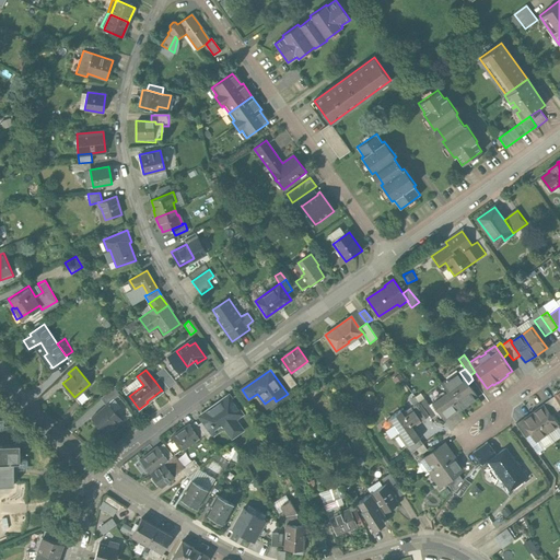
[(291,387),(296,383),(289,372),(282,376),(291,387)]
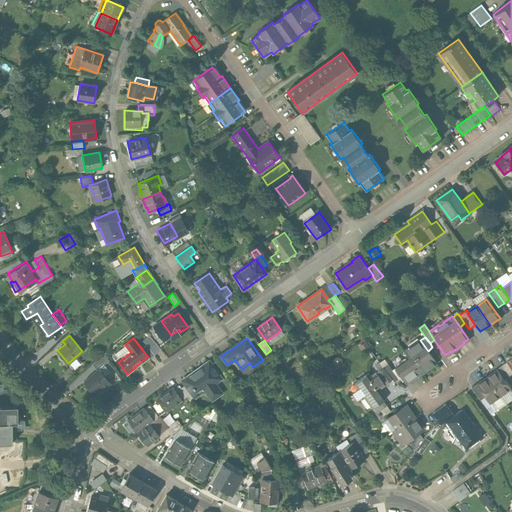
[(428,351),(420,340),(404,352),(409,359),(419,373),(420,375),(437,363),(428,351)]
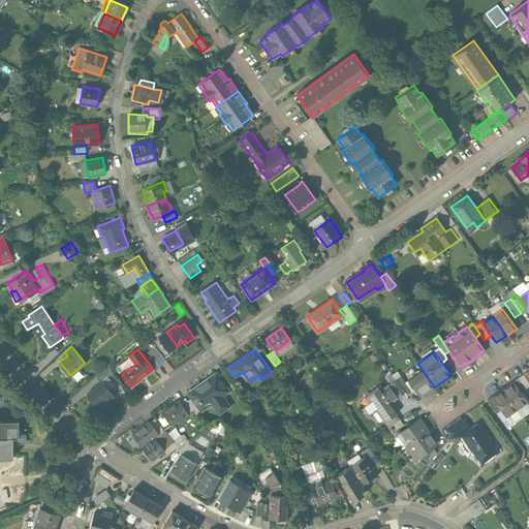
[(152,356),(147,361),(153,369),(152,369),(154,371),(160,367),(152,356)]
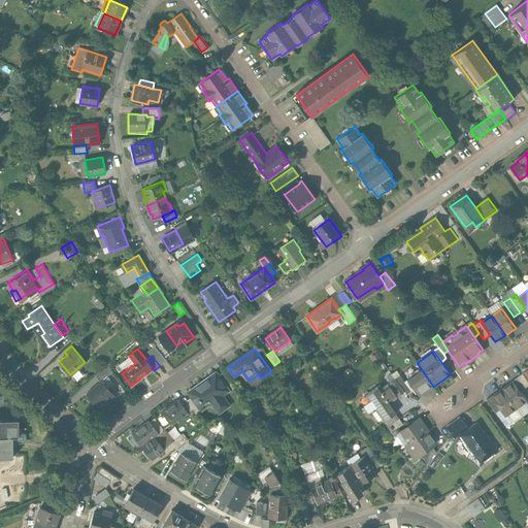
[(101,381),(112,371),(107,365),(96,374),(101,381)]
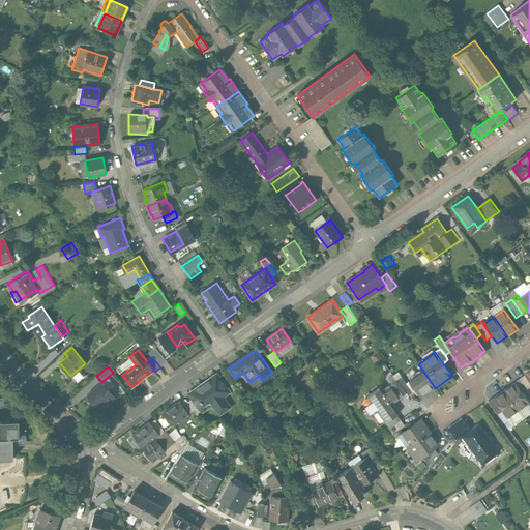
[(434,386),(423,372),(409,381),(419,396),(434,386)]
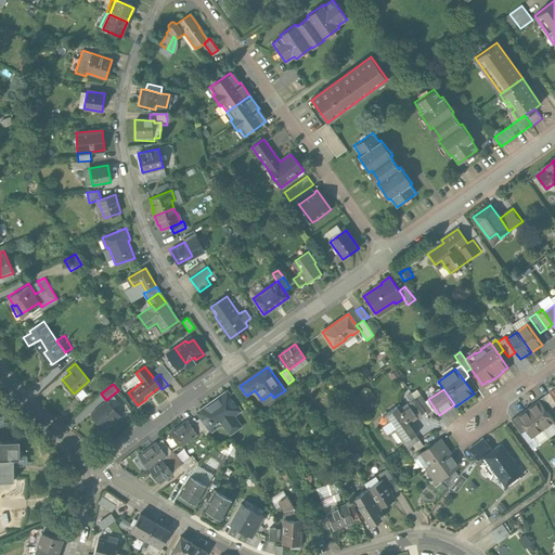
[(206,424),(207,423),(210,421),(210,422),(211,422),(213,421),(213,420),(218,415),(227,428),(237,421),(234,415),(241,411),(227,391),(197,412),(202,417),(206,424)]
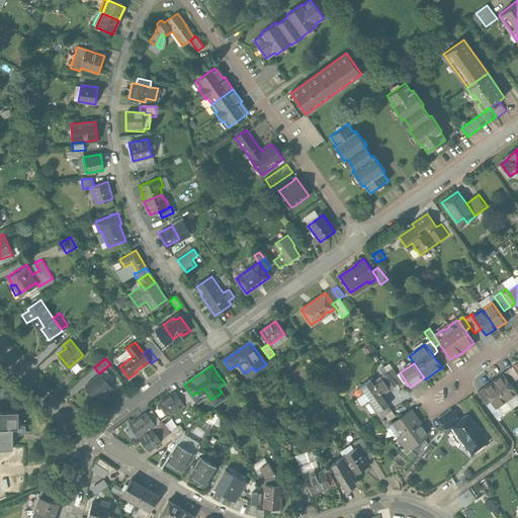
[(514,381),(517,378),(517,372),(514,366),(507,370),(514,381)]
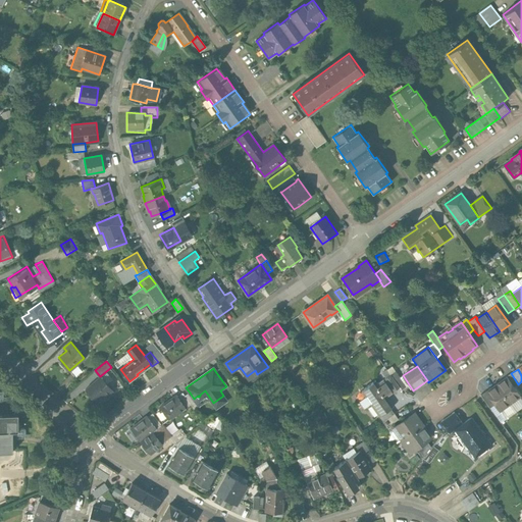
[(255,370),(247,376),(249,380),(257,374),(255,370)]
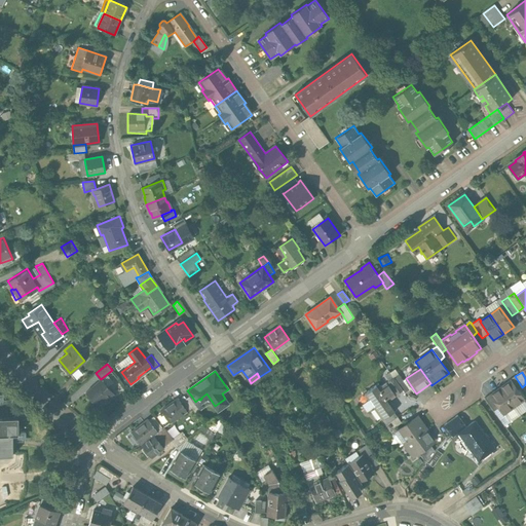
[(523,387),(522,387),(515,376),(510,380),(518,390),(523,387)]
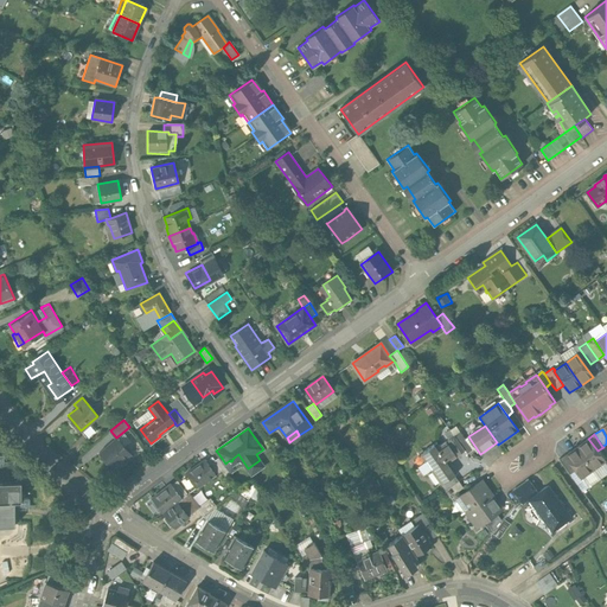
[(458,455),(465,451),(459,442),(454,436),(447,441),(458,455)]
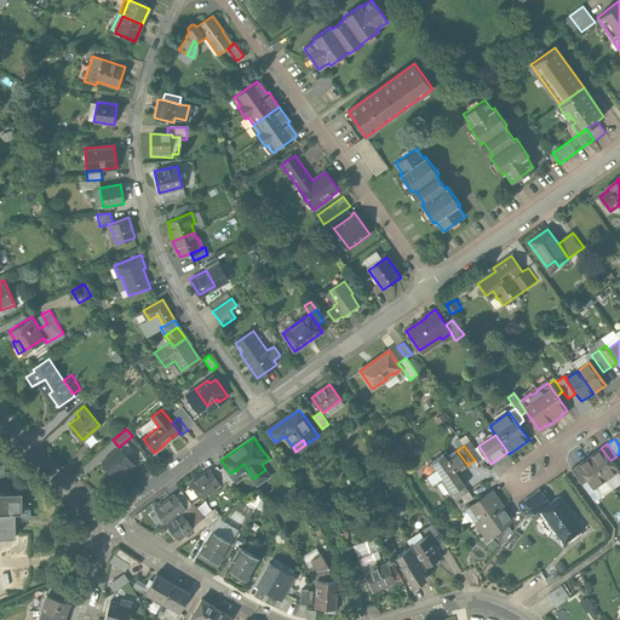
[(136,466),(119,447),(102,461),(115,478),(125,470),(127,474),(136,466)]
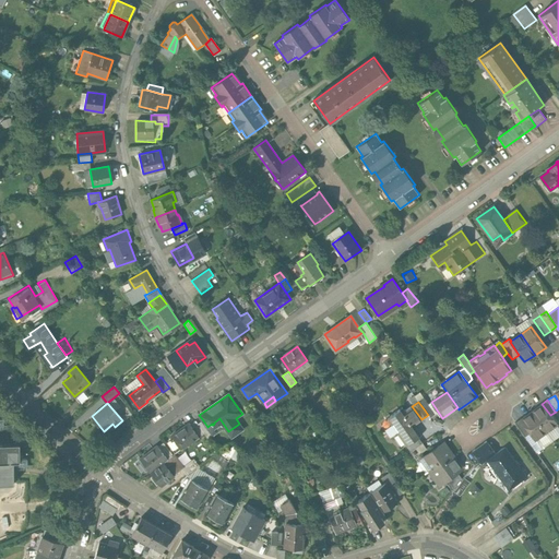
[(428,415),(430,418),(436,414),(428,404),(423,407),(428,415)]
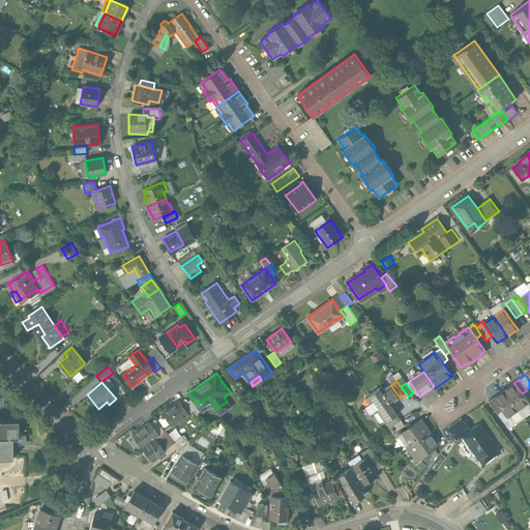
[(522,393),(513,383),(513,384),(504,391),(518,410),(528,403),(522,393)]
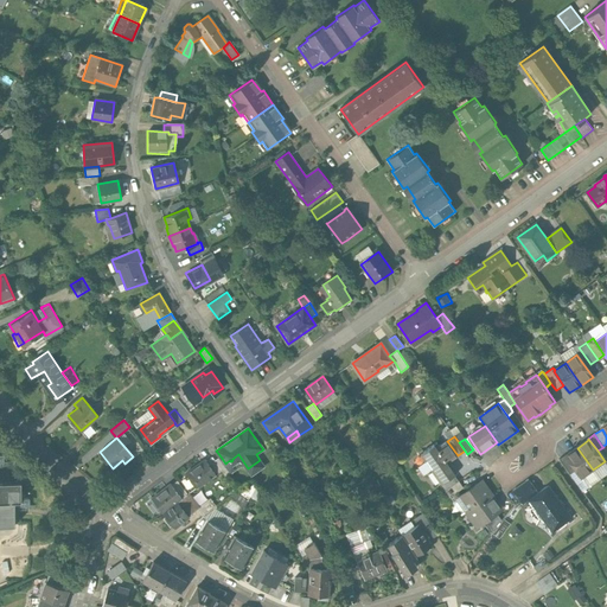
[(447,459),(454,454),(446,442),(439,447),(436,448),(434,445),(423,452),(428,459),(425,461),(441,484),(458,473),(449,461),(447,459)]
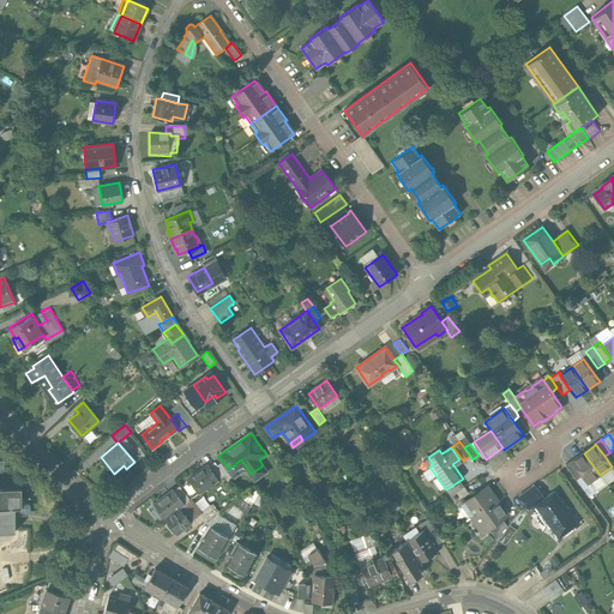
[(584,453),(573,461),(572,461),(583,476),(588,483),(600,475),(584,453)]
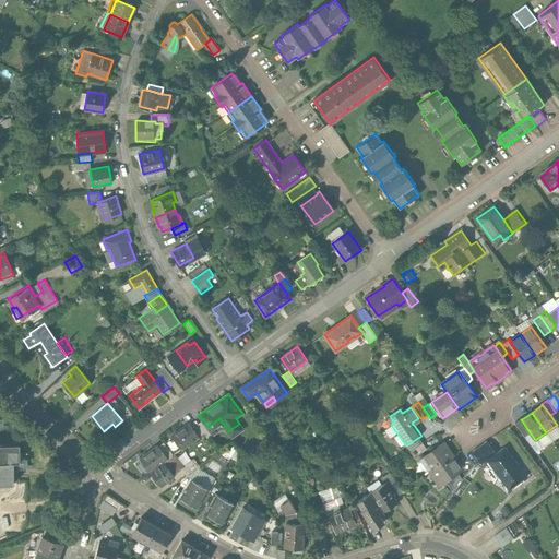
[(531,433),(521,419),(515,423),(525,437),(531,433)]
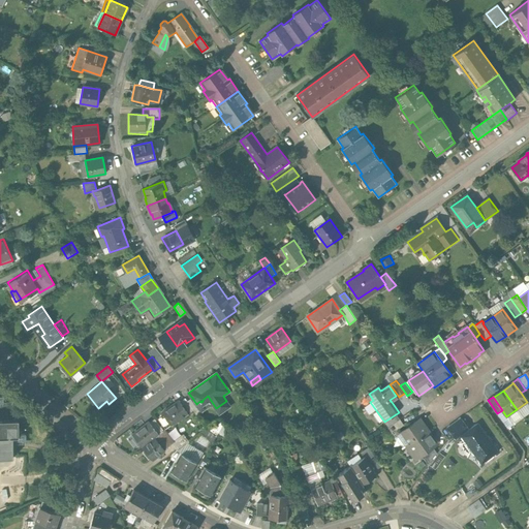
[(180,402),(188,413),(193,410),(187,402),(185,398),(180,402)]
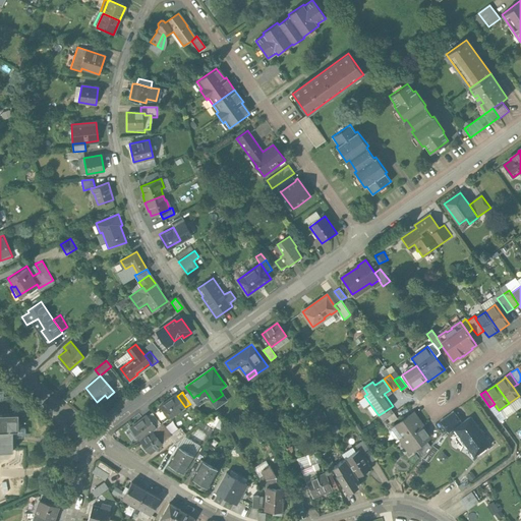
[(189,392),(184,396),(190,404),(193,408),(199,404),(194,397),(193,398),(189,392)]
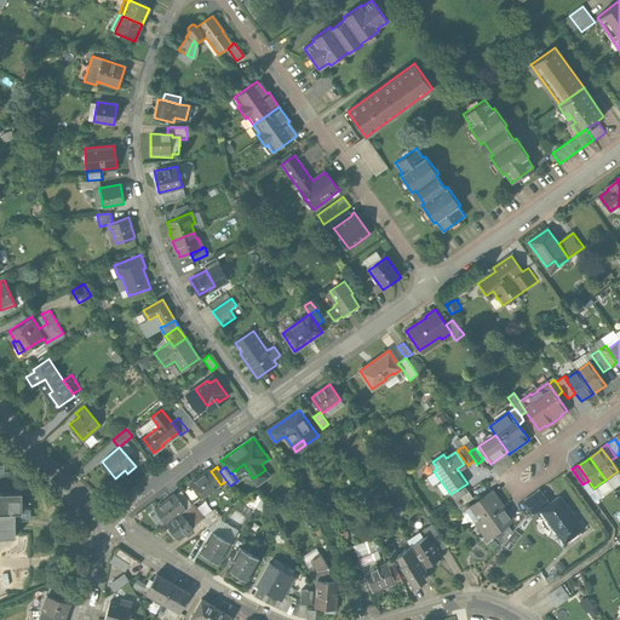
[(190,483),(201,499),(220,484),(211,471),(210,469),(190,483)]
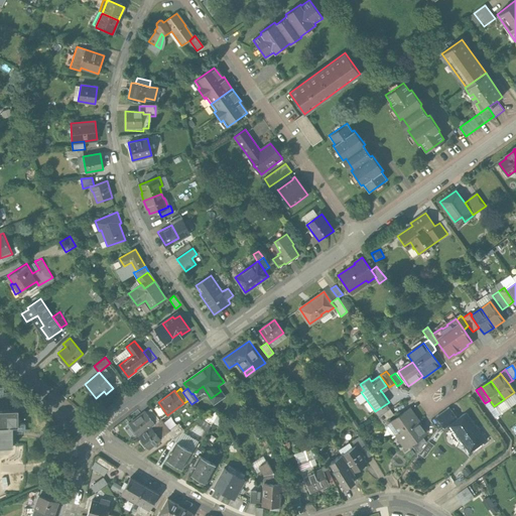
[(0,445),(13,445),(13,424),(18,424),(18,408),(0,407),(0,445)]
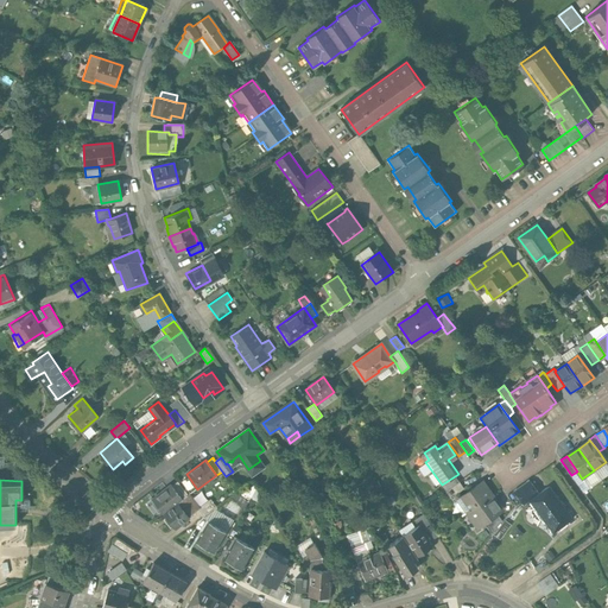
[(529,501),(539,494),(530,480),(514,491),(524,505),(529,501)]
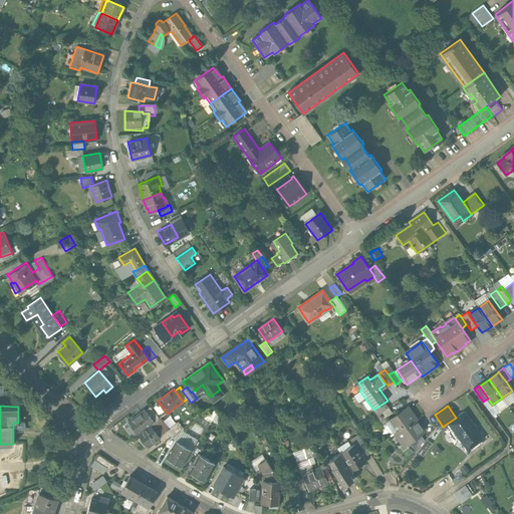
[(396,433),(397,432),(416,419),(412,414),(413,413),(409,407),(388,422),(396,433)]
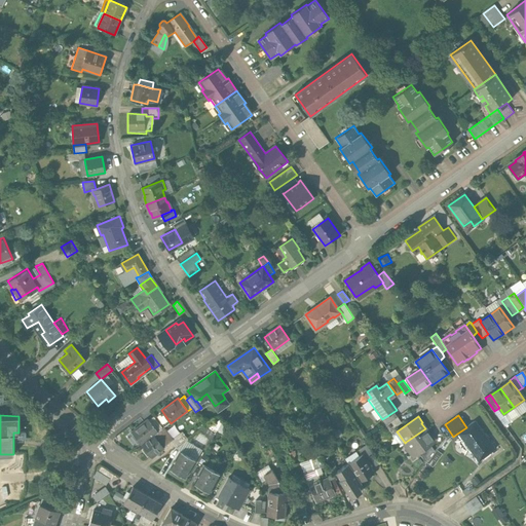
[(149,421),(158,433),(162,428),(153,417),(149,421)]
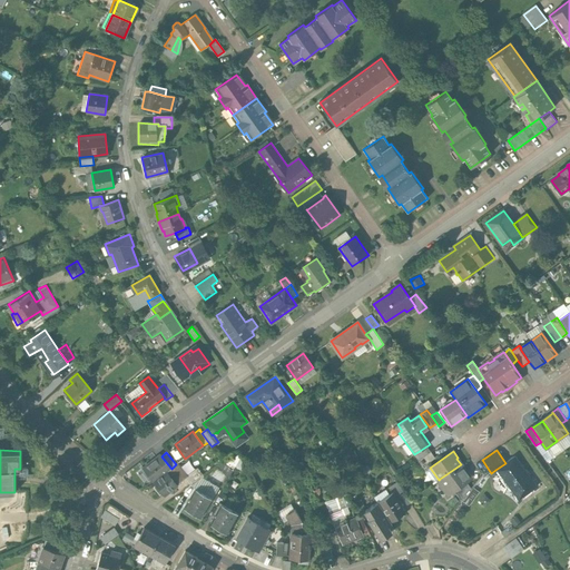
[(229,460),(236,464),(239,459),(237,454),(229,460)]
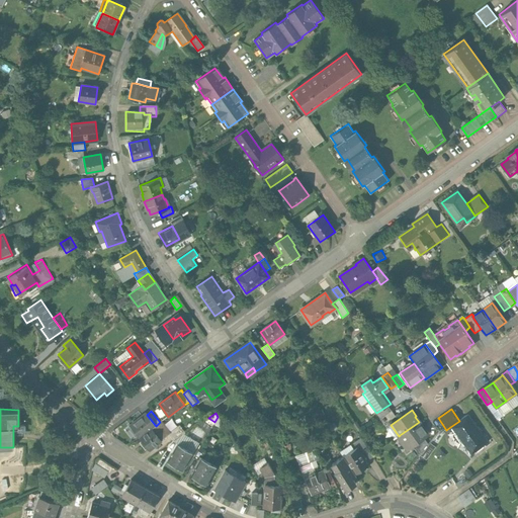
[(146,414),(130,426),(140,438),(156,426),(147,415),(146,414)]
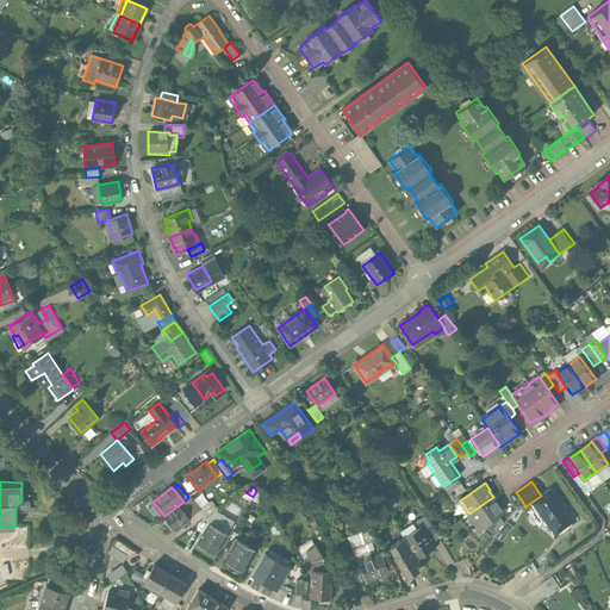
[(574,521),(551,489),(541,496),(530,503),(554,535),(574,521)]
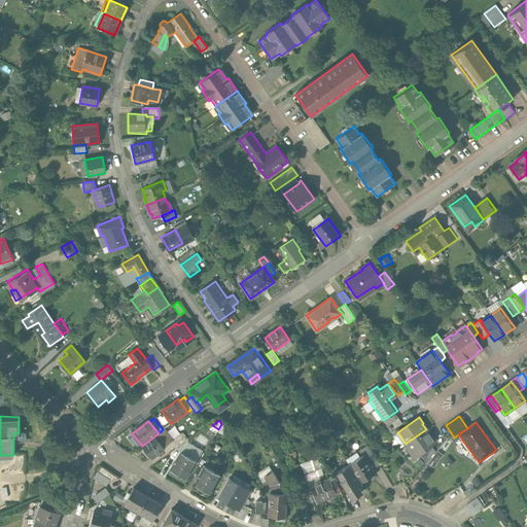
[(173,442),(163,429),(159,433),(142,446),(151,458),(173,442)]
